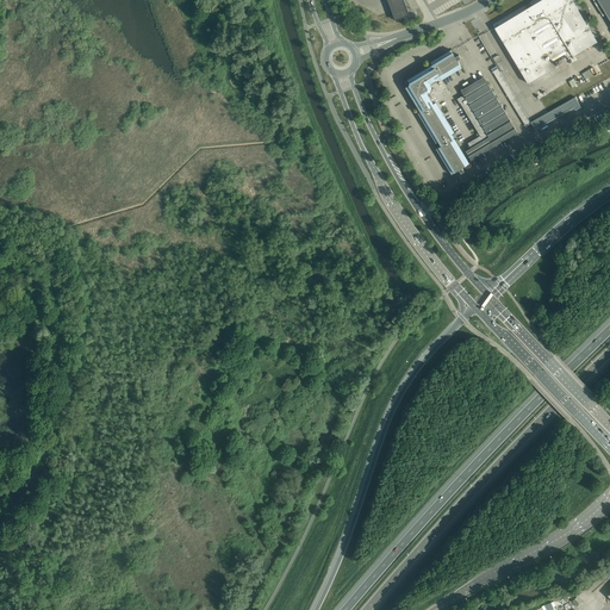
[(403,0),(387,0),(396,20),(410,16),(403,0)]
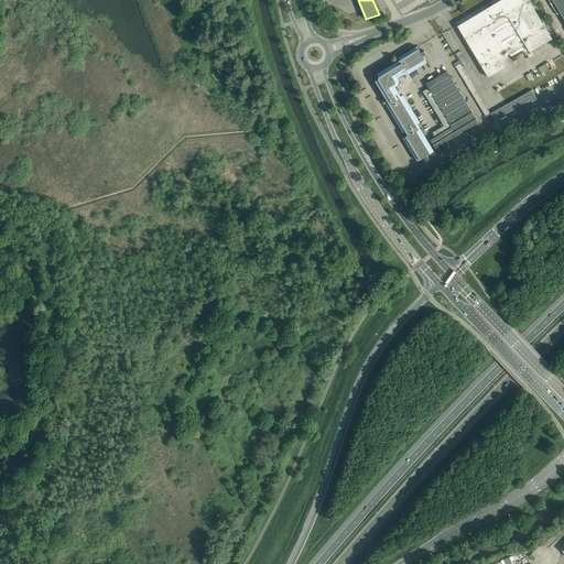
[(552,39),(529,0),(499,0),(457,25),(488,77),(552,39)]
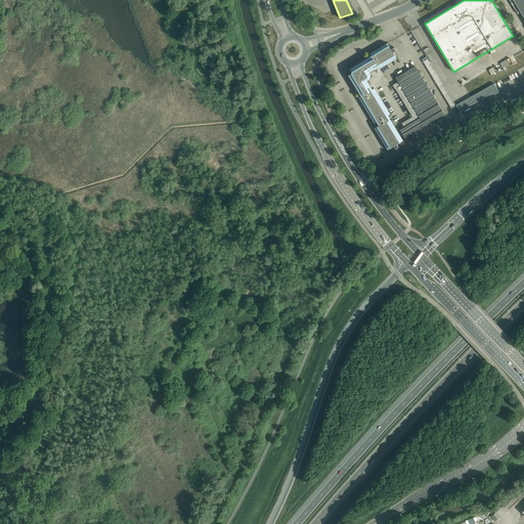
[(523,0),(513,0),(523,17),(523,0)]
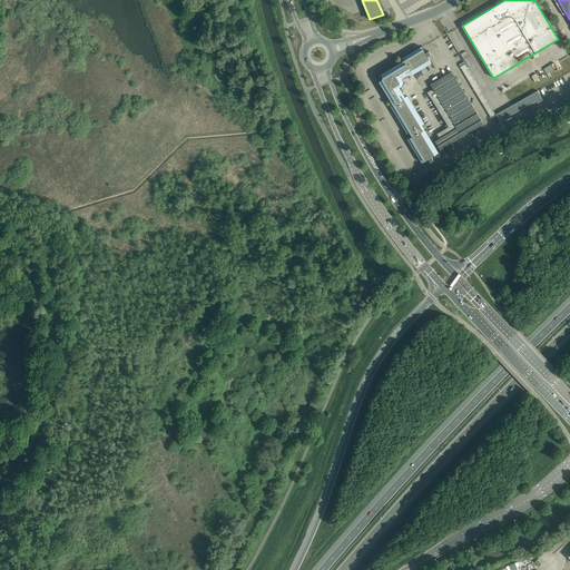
[(425,53),(422,48),(421,47),(402,58),(404,60),(381,74),(379,81),(393,104),(391,106),(408,134),(410,133),(412,136),(408,139),(422,163),(429,158),(431,161),(433,160),(431,156),(439,153),(422,125),(424,124),(408,96),(421,88),(413,75),(431,62),(428,56),(431,55),(429,51),(425,53)]
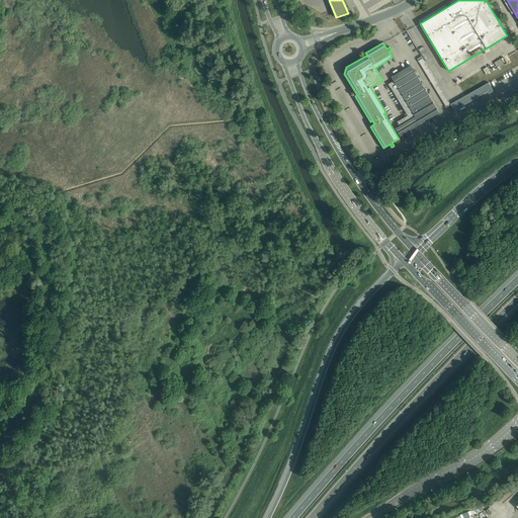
[(419,60),(428,75),(432,72),(423,58),(419,60)]
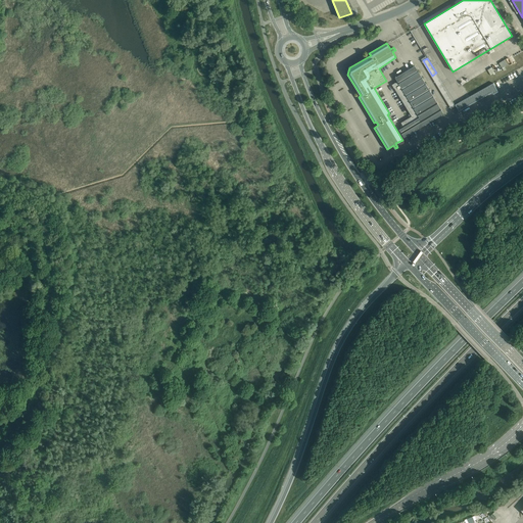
[(443,113),(415,65),(395,78),(397,81),(392,85),(394,88),(412,116),(401,123),(403,127),(399,130),(405,137),(443,113)]
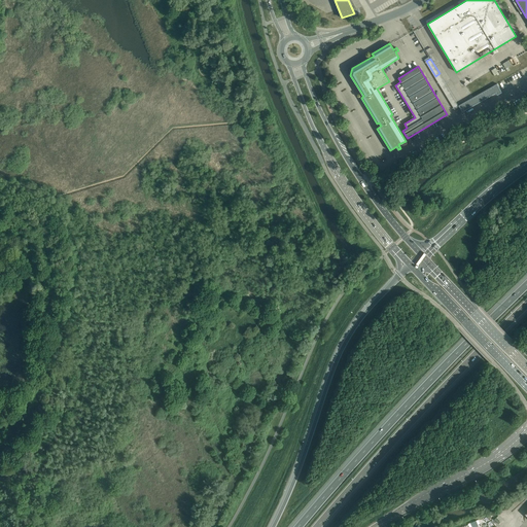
[(458,106),(459,107),(461,110),(462,112),(496,93),(497,95),(502,93),(497,83),(458,106)]
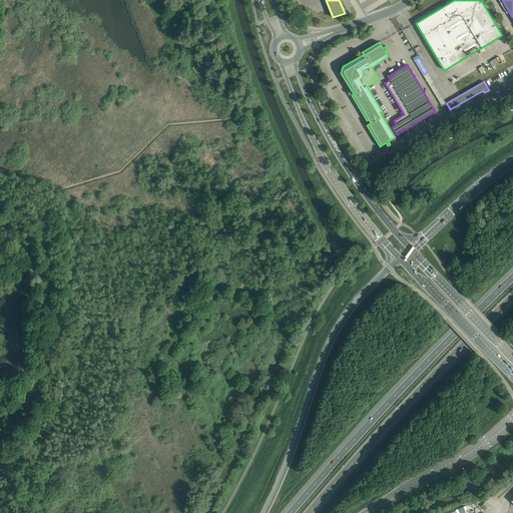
[(446,104),(439,89),(434,91),(442,106),(446,104)]
